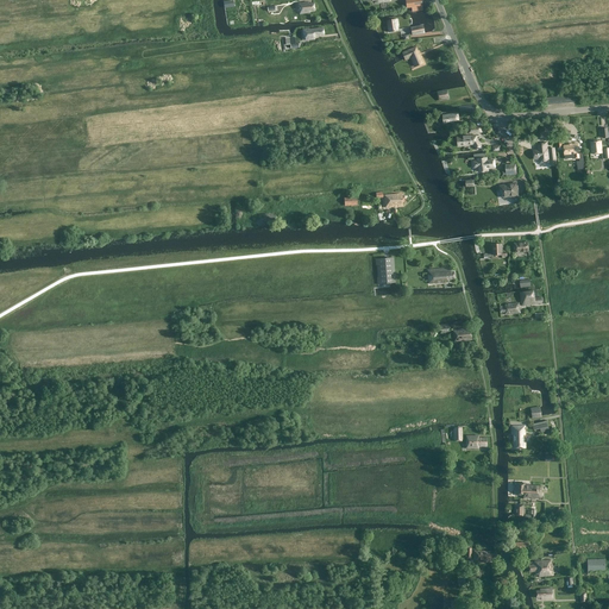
[(280,0),(249,0),(250,10),(281,7),(280,0)]
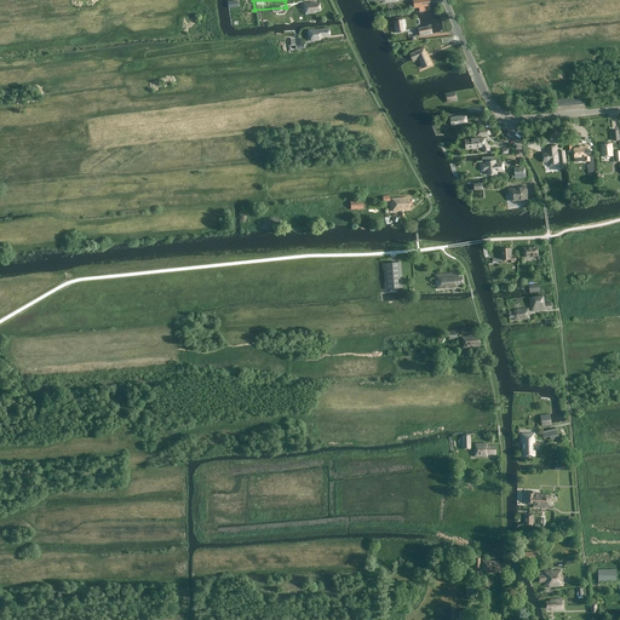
[(314,3),(303,4),(304,12),(304,13),(315,12),(315,11),(320,10),(319,3),(314,4),(314,3)]
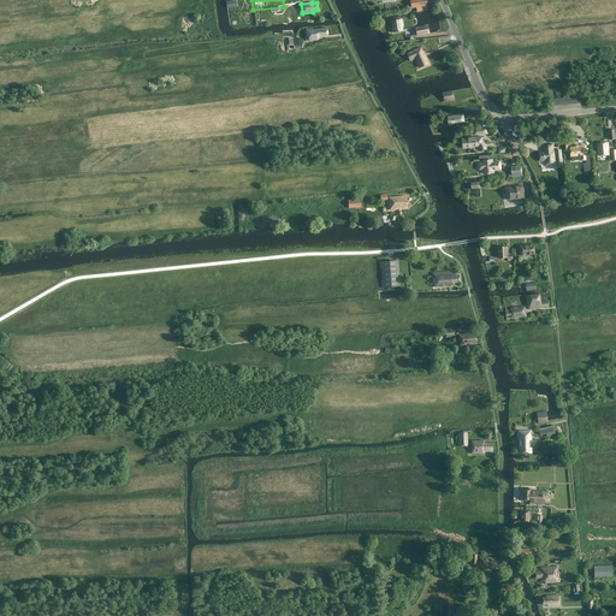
[(391,21),(392,33),(402,30),(401,27),(402,25),(401,19),(391,21)]
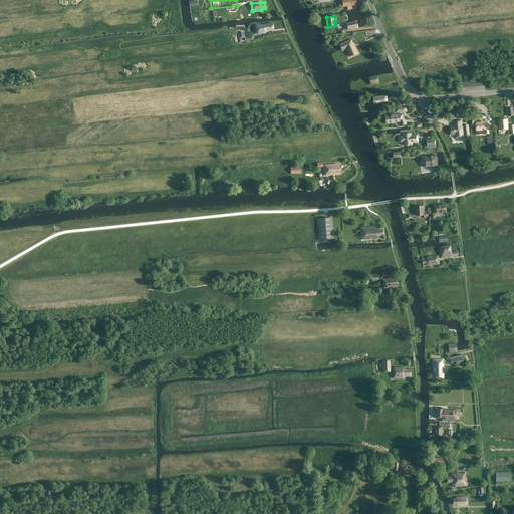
[(356,21),(346,23),(347,29),(357,27),(356,21)]
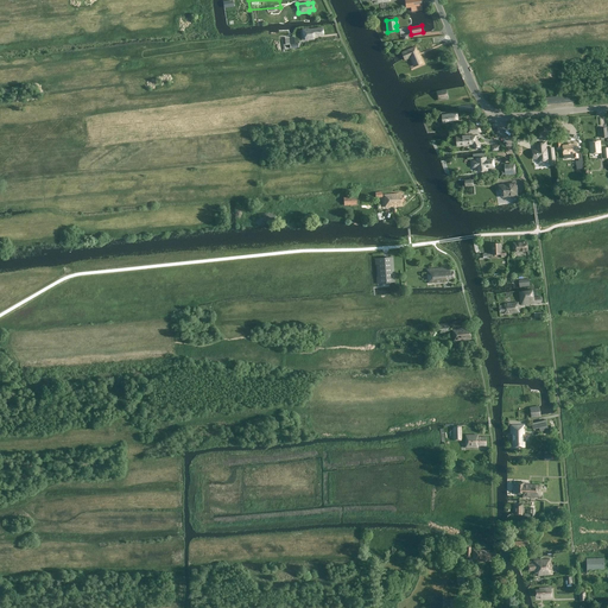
[(323,35),(322,27),(310,30),(308,29),(302,29),(303,35),(304,35),(305,40),(314,39),(314,36),(323,35)]
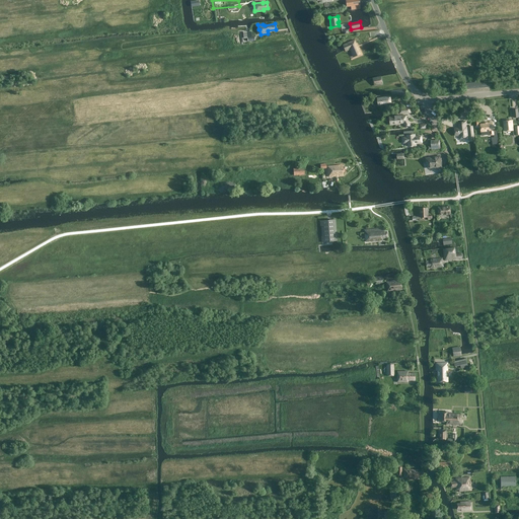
[(247,42),(254,41),(254,38),(252,38),(251,31),(242,32),(243,39),(247,38),(247,42)]
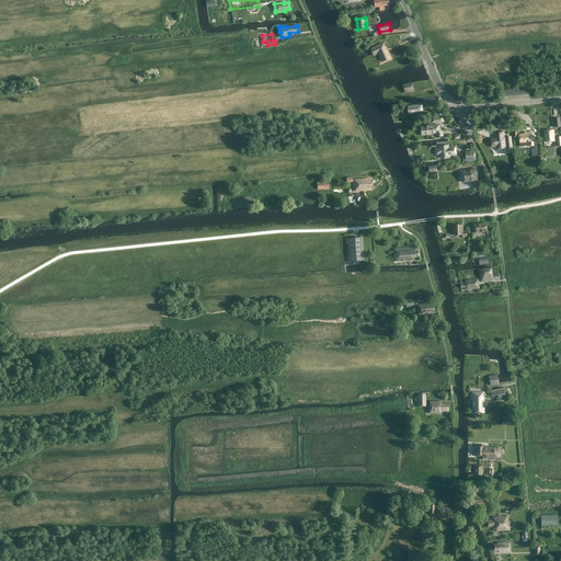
[(382,61),(389,58),(382,43),(370,48),(373,55),(378,53),(382,61)]
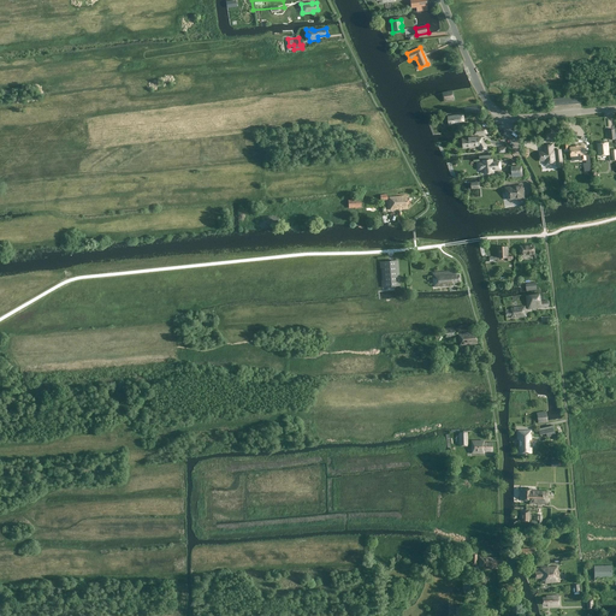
[(463,114),(448,117),(449,125),(456,124),(456,125),(465,124),(463,114)]
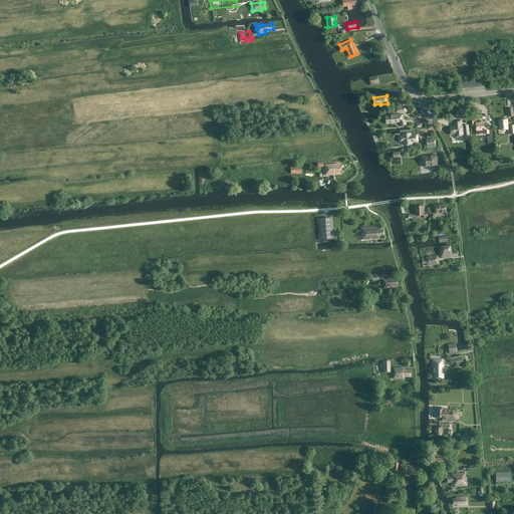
[(466,108),(458,105),(456,112),(463,115),(466,108)]
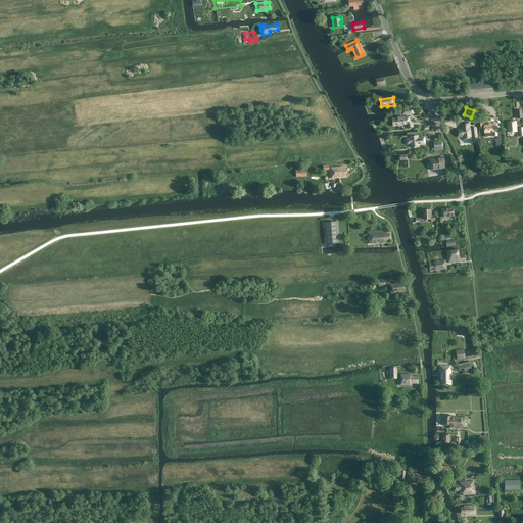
[(398,126),(398,125),(407,124),(409,129),(414,126),(412,123),(410,119),(409,115),(397,116),(398,117),(392,117),(393,126),(398,126)]
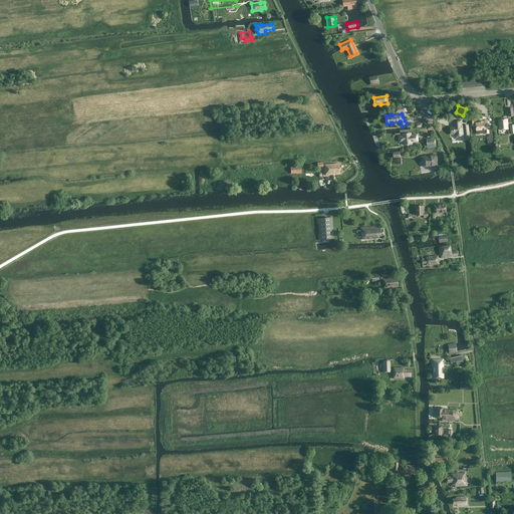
[(462,119),(454,120),(455,139),(464,138),(462,119)]
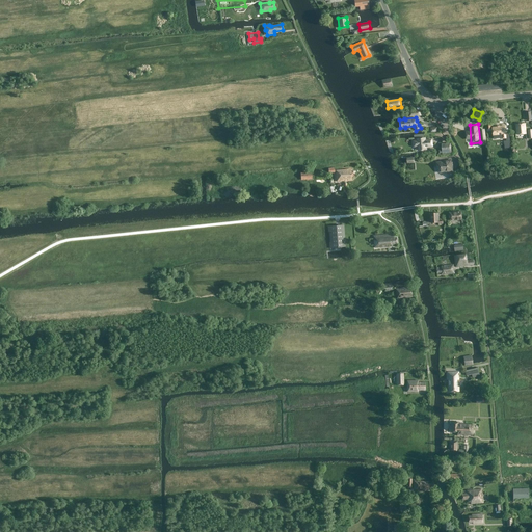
[(517,134),(526,134),(528,133),(529,138),(531,138),(531,129),(526,130),(525,124),(516,124),(517,134)]
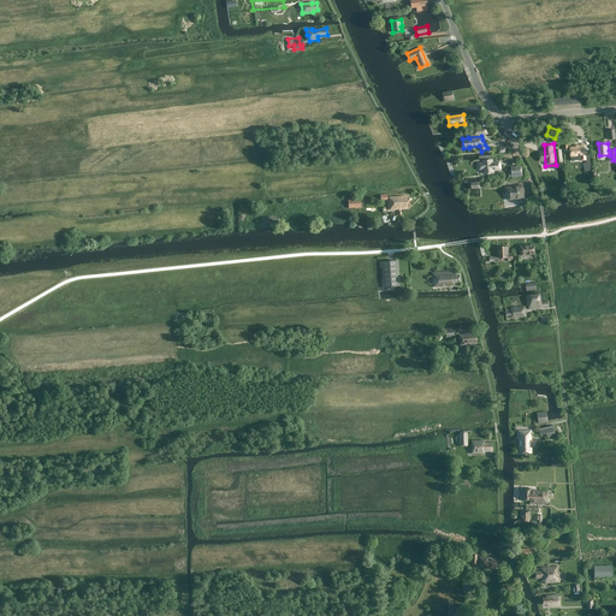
[(581,160),(587,160),(587,155),(585,155),(585,146),(578,147),(578,146),(575,146),(576,147),(570,147),(572,157),(578,155),(581,155),(581,160)]
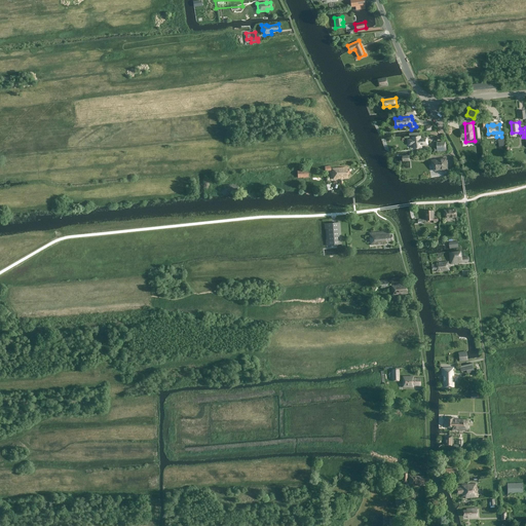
[(412,137),(413,142),(410,143),(411,150),(413,150),(413,148),(420,148),(420,145),(426,144),(426,138),(420,139),(420,136),(412,137)]
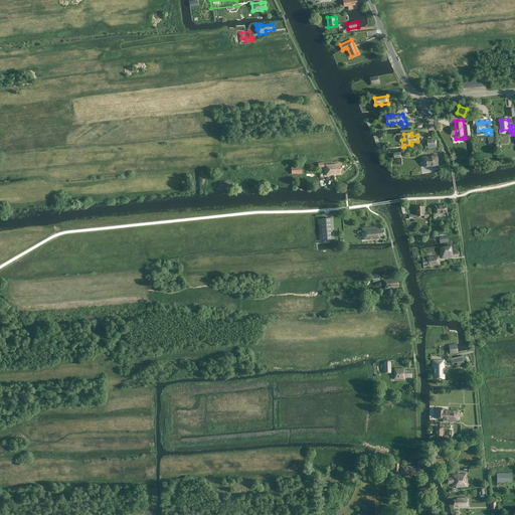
[(433,148),(436,148),(436,140),(432,141),(427,141),(428,145),(424,146),(424,149),(428,149),(433,148)]
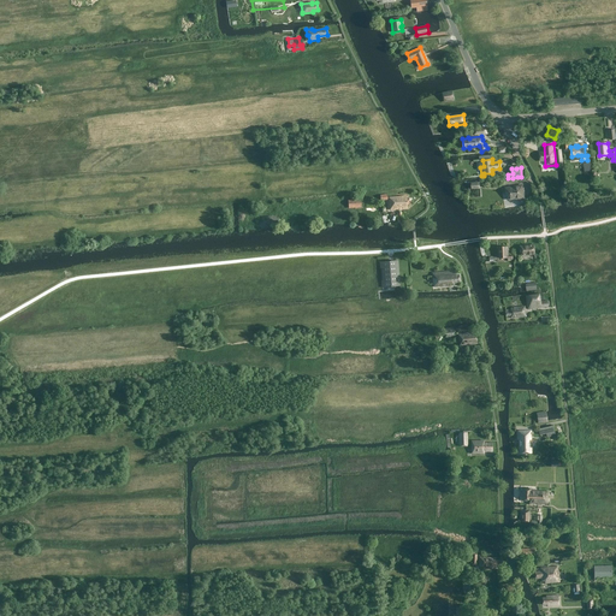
[(505,188),(507,197),(507,199),(508,199),(509,199),(511,199),(523,196),(522,185),(513,187),(510,188),(510,187),(505,188)]
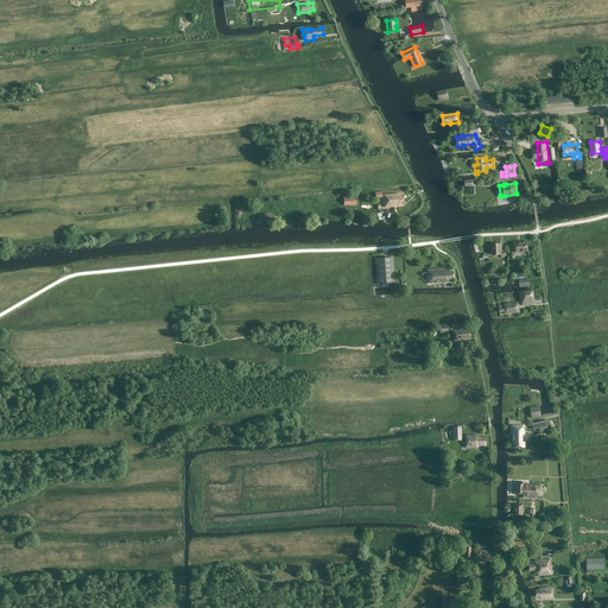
[(404,206),(403,191),(385,192),(386,207),(404,206)]
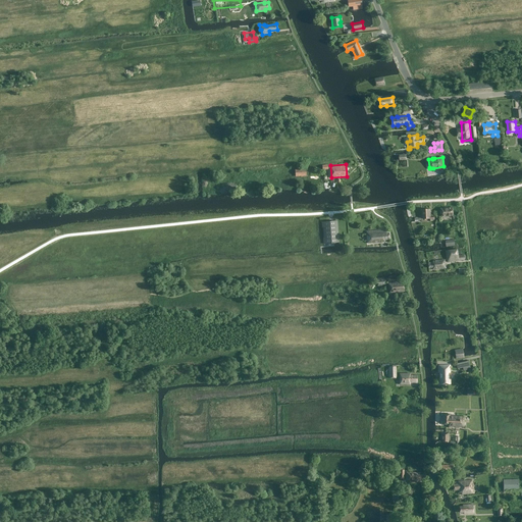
[(306,175),(306,166),(300,166),(300,168),(295,169),(295,176),(306,175)]
